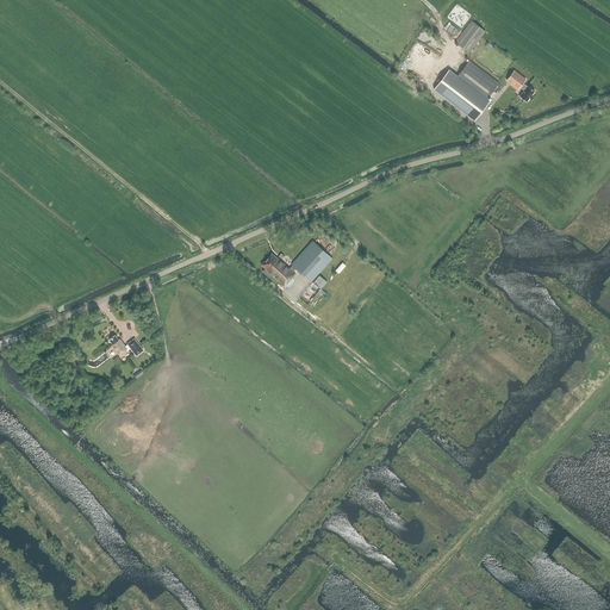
[(458,5),(454,10),(456,12),(458,10),(462,13),(461,14),(464,16),(462,18),(468,22),(472,16),(458,5)]
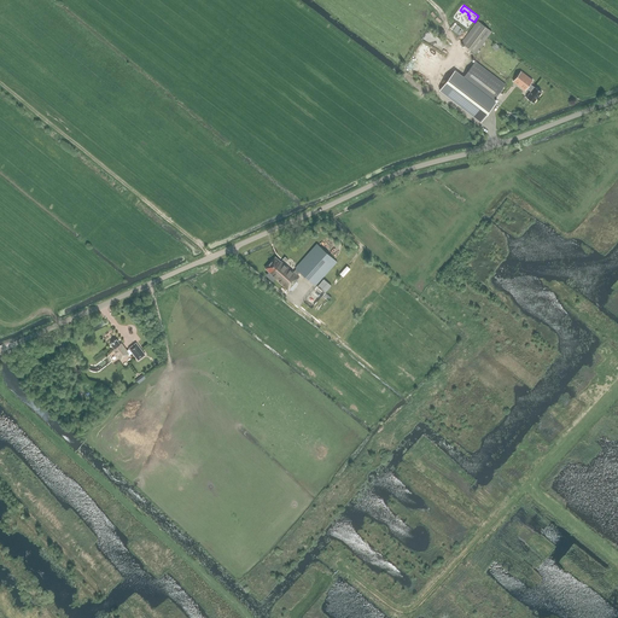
[(477,21),(461,42),(474,53),(491,33),(477,21)]
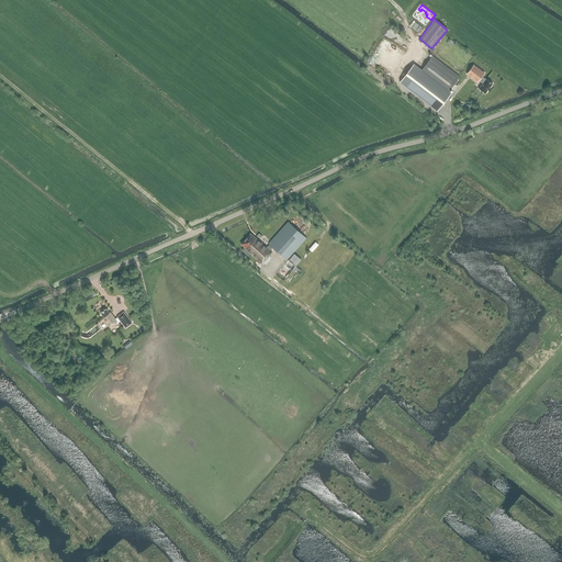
[(422,27),(414,21),(409,26),(417,32),(422,27)]
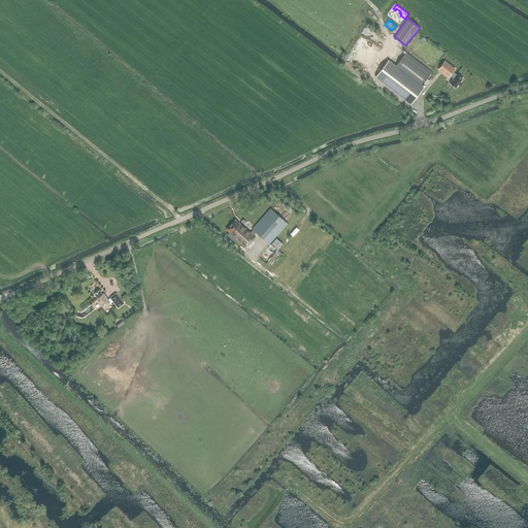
[(384,62),(373,76),(410,104),(421,91),(419,89),(431,72),(405,53),(393,69),(384,62)]
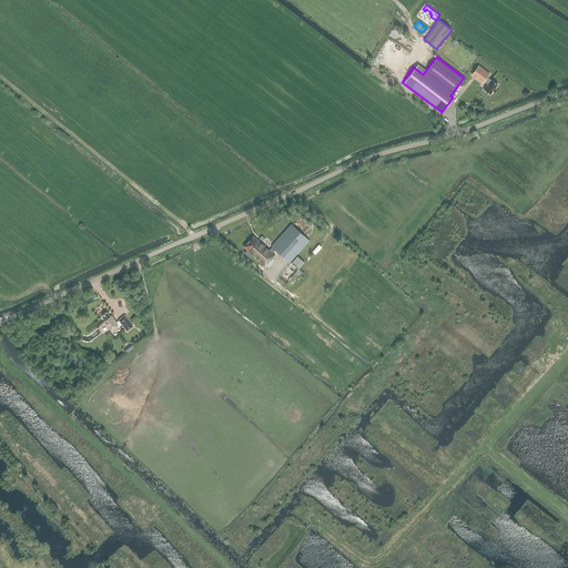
[(498,84),(492,80),(487,77),(489,74),(479,66),(472,75),(483,83),(484,81),(488,84),(484,90),(490,94),(498,84)]
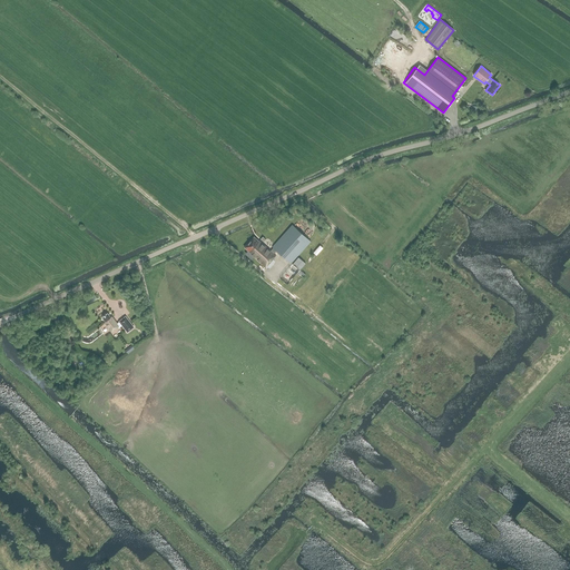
[(273,247),(271,251),(259,241),(258,242),(254,237),(245,247),(248,251),(247,252),(265,267),(276,255),(274,254),(276,251),(291,264),(311,241),(292,225),(273,247)]
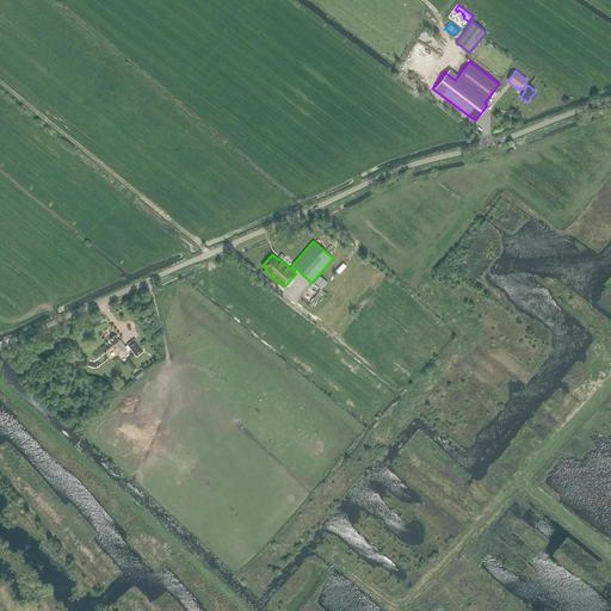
[(337,270),(340,273),(347,265),(344,261),(337,270)]
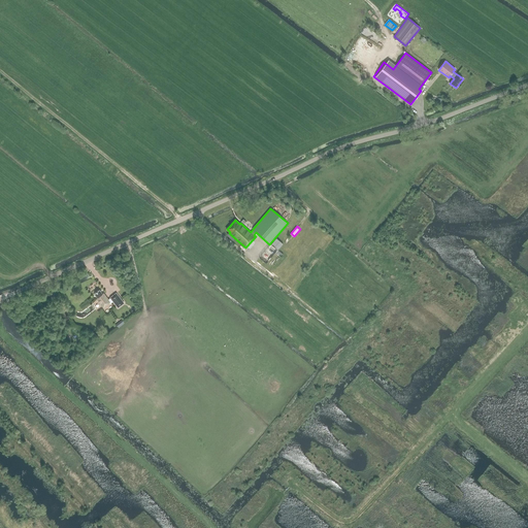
[(259,258),(266,263),(271,268),(284,255),(276,249),(282,243),(275,238),(259,258)]
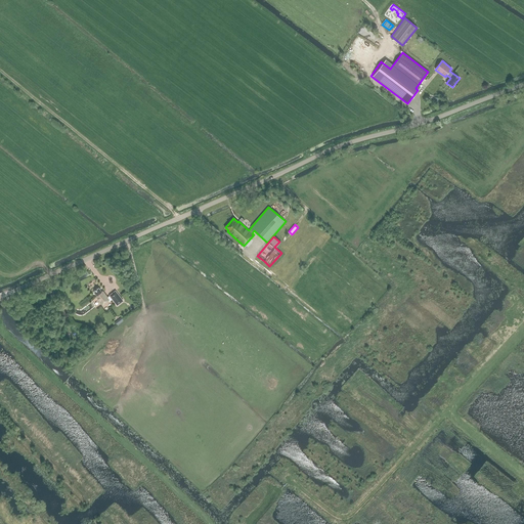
[(96,297),(102,305),(108,301),(110,301),(113,299),(117,306),(123,301),(116,292),(110,296),(107,298),(102,292),(101,293),(98,289),(94,292),(97,296),(96,297)]
